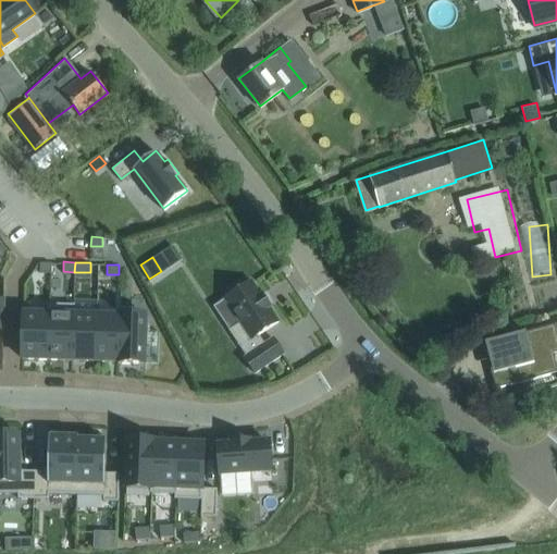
[(279,320),(270,306),(271,305),(261,292),(260,293),(251,279),(245,283),(243,280),(238,281),(234,283),(232,285),(231,286),(230,287),(227,290),(230,293),(224,297),(239,320),(229,328),(246,354),(244,355),(255,371),(283,352),(273,336),(264,342),(258,333),(279,320)]
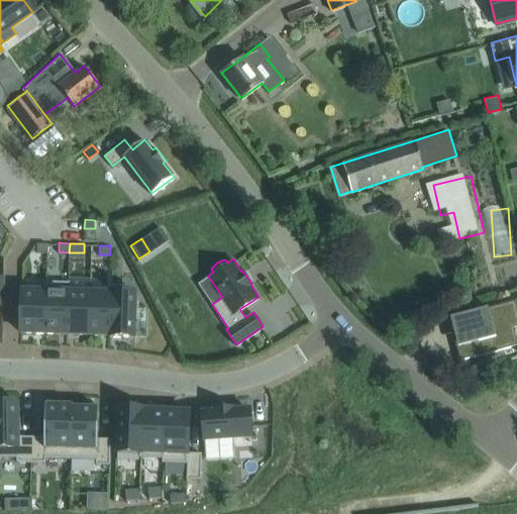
[(45,280),(44,285),(46,285),(44,331),(67,332),(68,290),(69,291),(69,281),(45,280)]
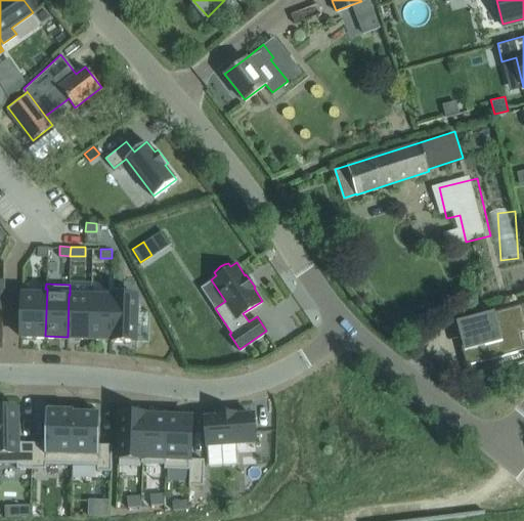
[(23,288),(20,336),(45,336),(47,289),(45,289),(23,288)]
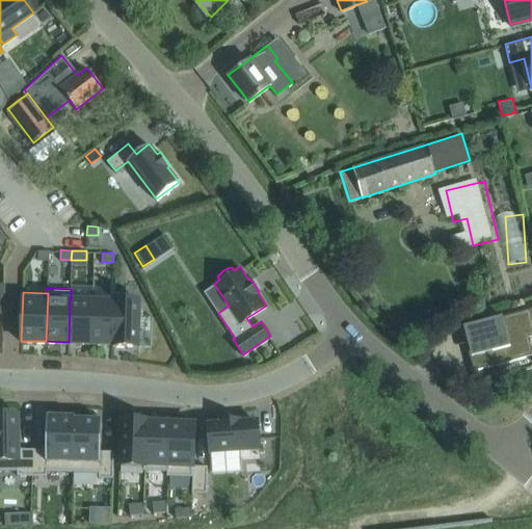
[(70,298),(69,342),(90,343),(92,299),(71,299),(70,298)]
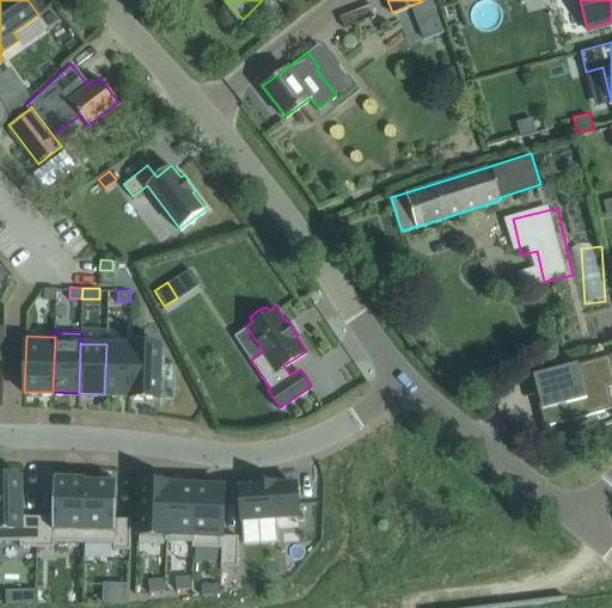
[(106,344),(104,394),(129,394),(130,394),(132,345),(130,345),(106,344)]
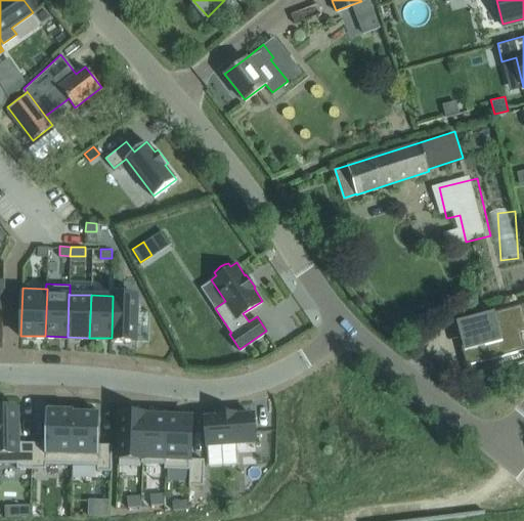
[(111,338),(111,339),(136,340),(137,296),(112,295),(112,296),(113,296),(112,338),(111,338)]
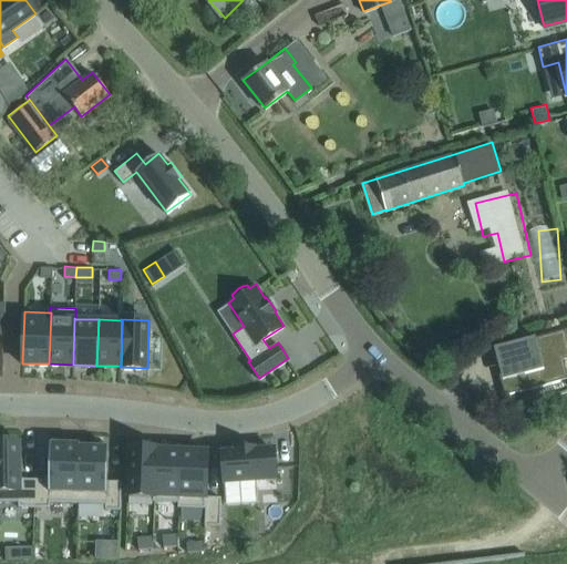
[(566,327),(497,346),(493,347),(498,367),(503,366),(504,366),(505,371),(498,373),(504,393),(565,378),(559,359),(566,356),(566,327)]
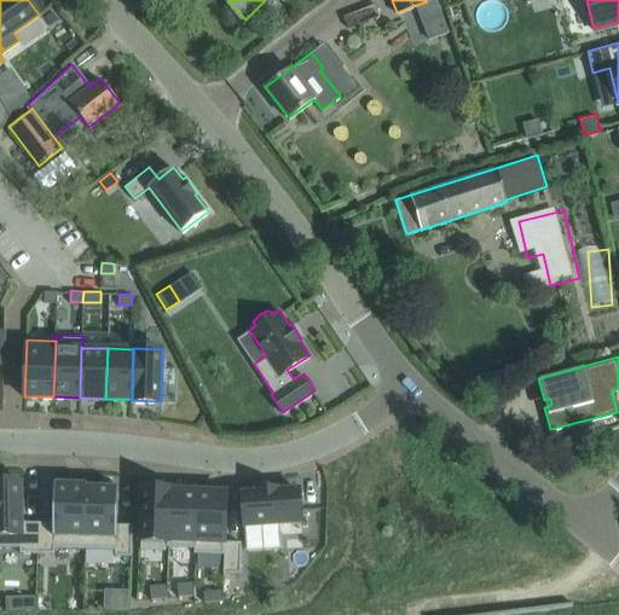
[(21,481),(0,480),(0,545),(21,545),(19,551),(38,551),(38,521),(21,520),(21,481)]
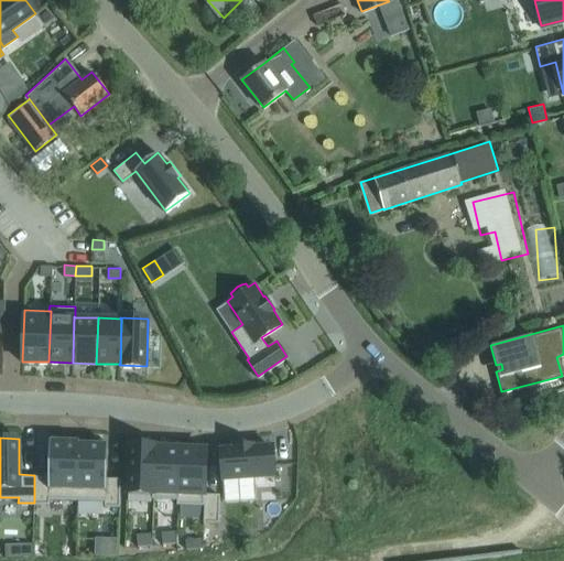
[(34,475),(34,503),(49,504),(49,498),(76,499),(78,440),(50,440),(49,475),(34,475)]
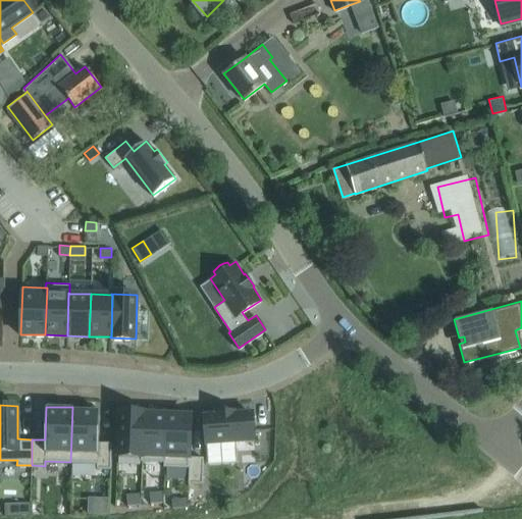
[(72,407),(70,462),(97,462),(97,467),(110,468),(111,442),(98,442),(99,410),(73,410),(73,407),(72,407)]
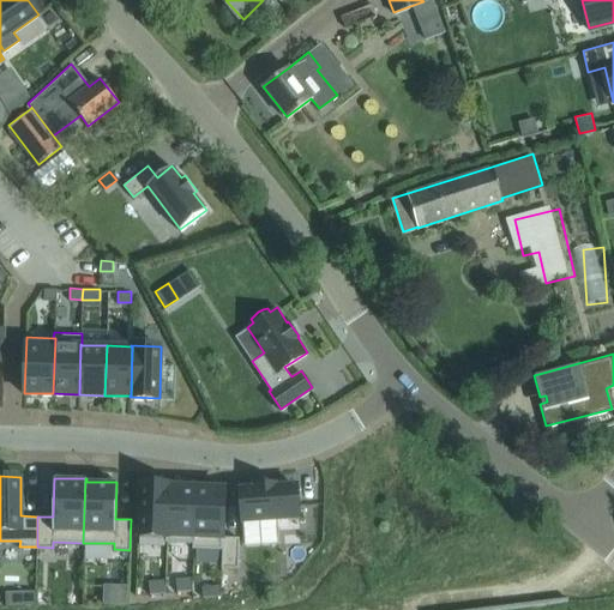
[(140,482),(138,535),(167,536),(169,483),(140,482)]
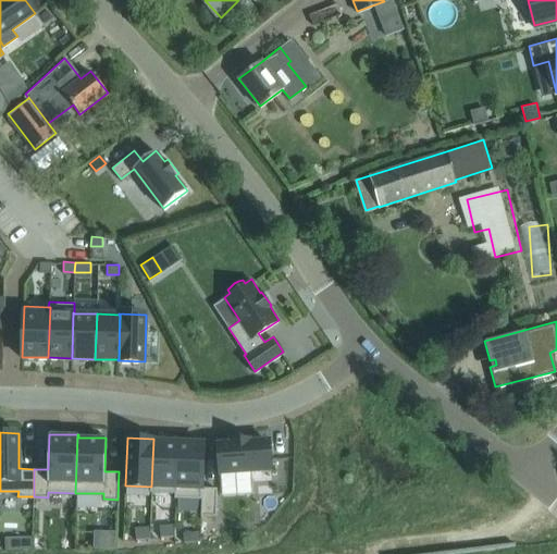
[(153,439),(151,491),(174,492),(174,496),(175,496),(177,441),(155,441),(155,439),(153,439)]
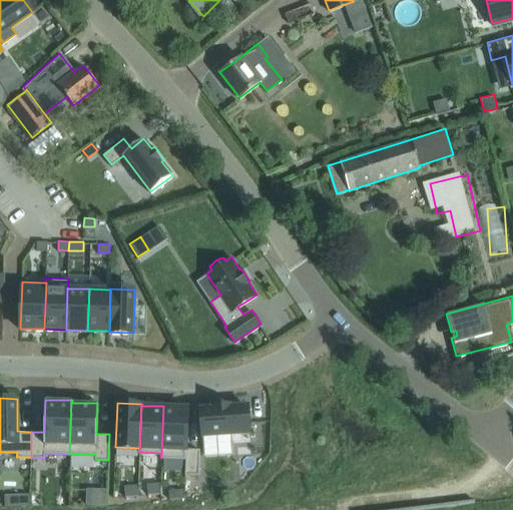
[(209,408),(200,408),(202,435),(249,432),(247,405),(230,406),(230,405),(212,406),(213,407),(209,408)]
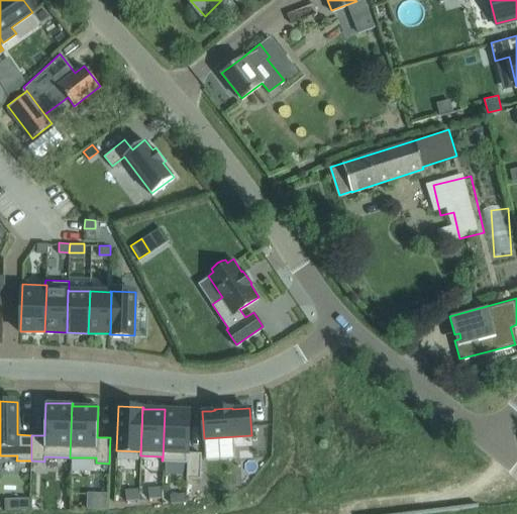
[(165,409),(163,460),(187,463),(187,451),(189,410),(165,409)]
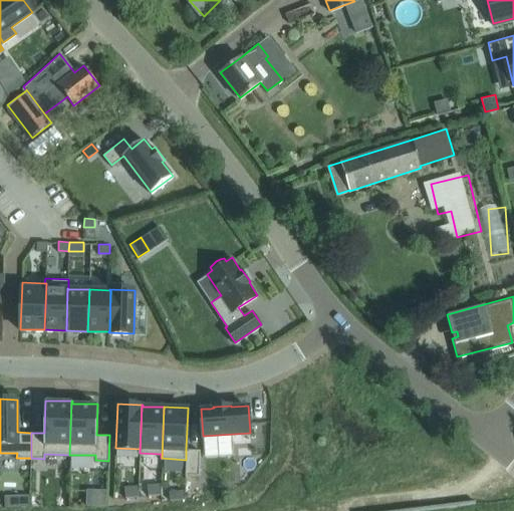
[(186,449),(185,474),(199,475),(200,450),(186,449)]
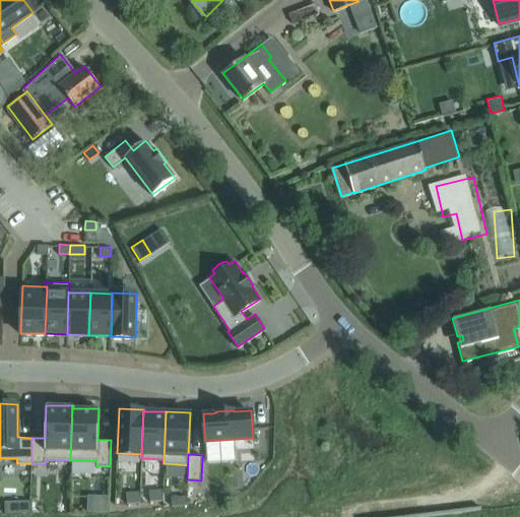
[(161,490),(149,492),(149,500),(163,499),(161,490)]
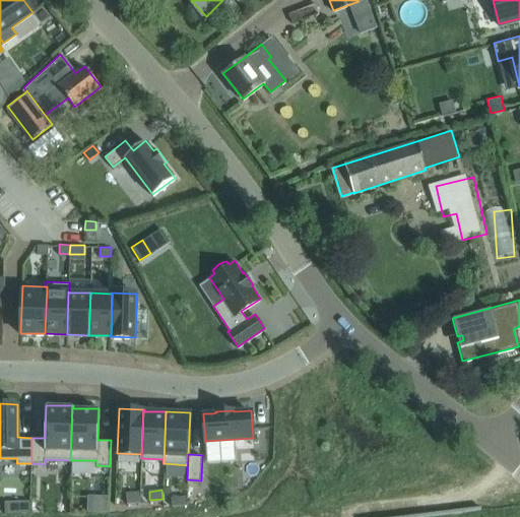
[(138,493),(126,494),(127,502),(139,501),(138,493)]
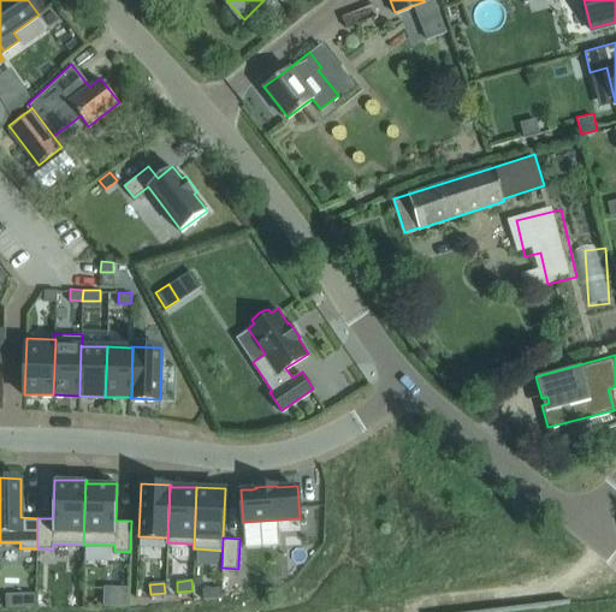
[(220,586),(202,587),(203,598),(221,596),(220,586)]
